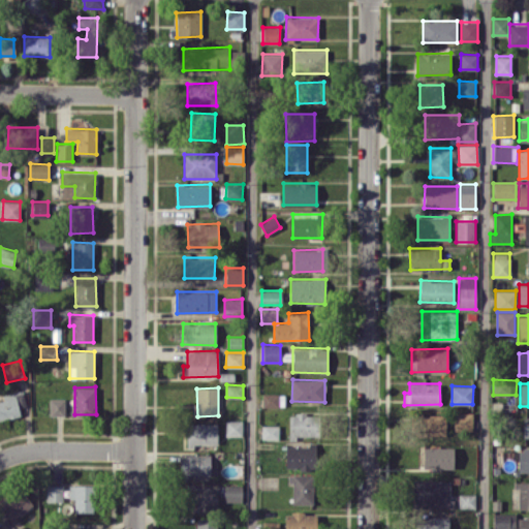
[(25,405),(23,391),(2,394),(3,400),(0,400),(0,418),(20,416),(19,406),(25,405)]
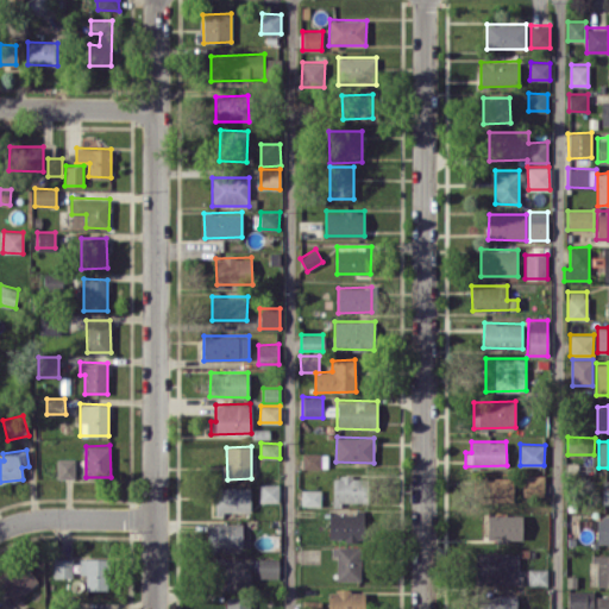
[(327,469),(327,453),(302,453),(302,469),(327,469)]
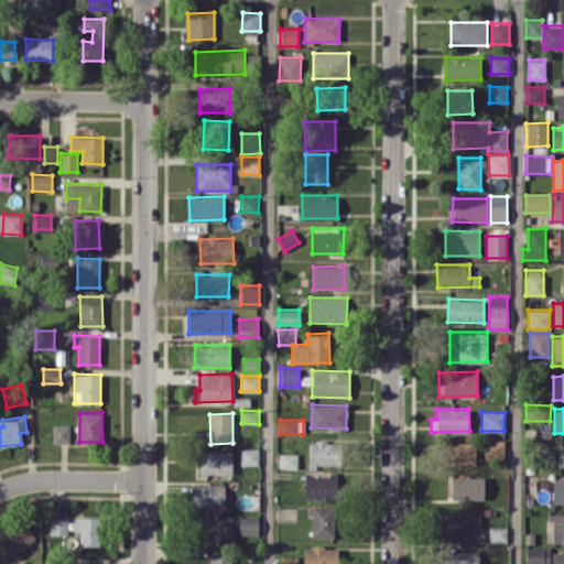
[(53,443),(69,443),(68,424),(52,424),(53,443)]
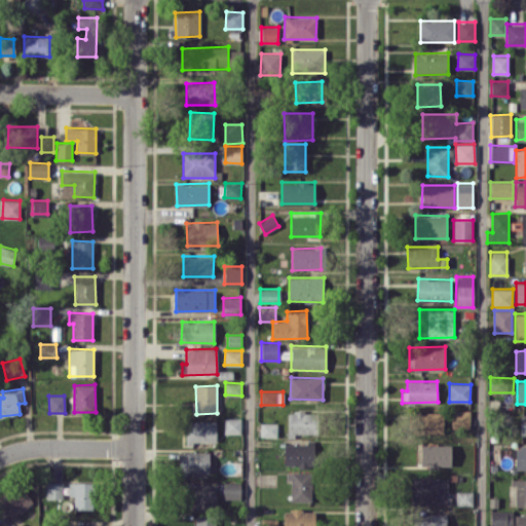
[(471,410),(452,409),(451,427),(470,428),(471,410)]
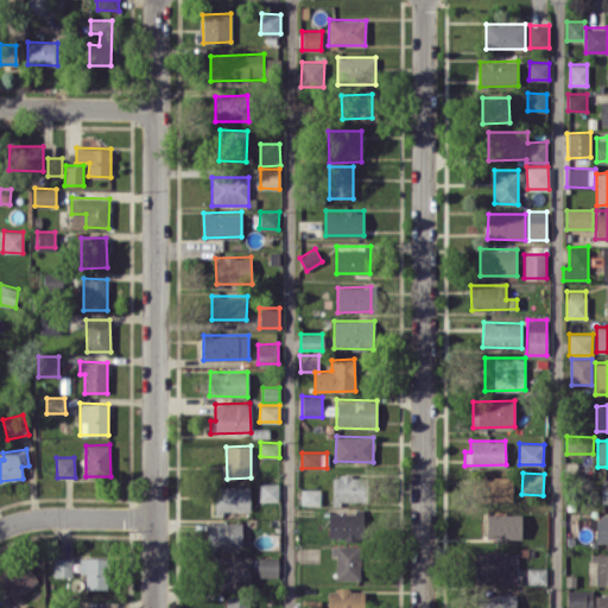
[(333,504),(365,502),(365,475),(333,476),(333,504)]
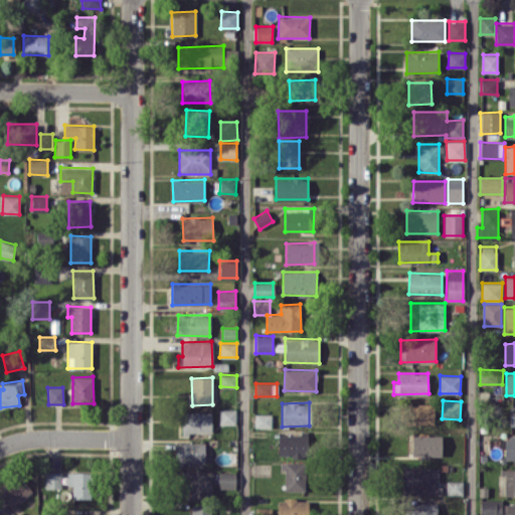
[(434,403),(408,403),(408,423),(435,423),(434,403)]
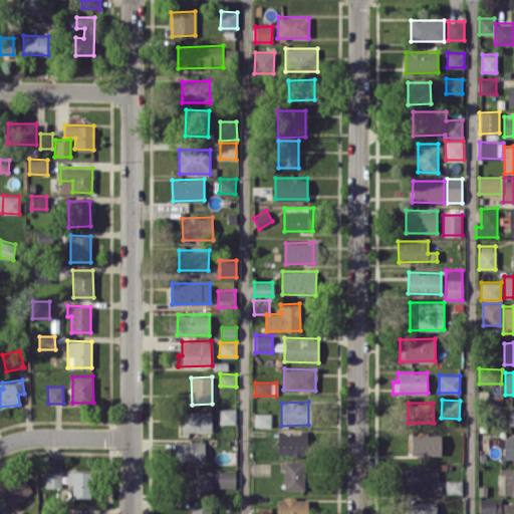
[(219,423),(236,423),(236,408),(219,408),(219,423)]
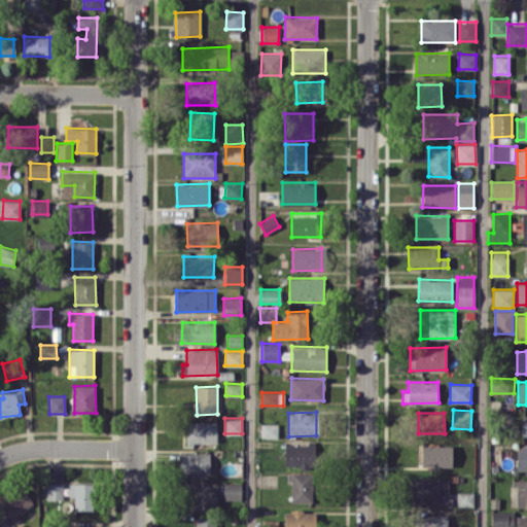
[(217,422),(185,421),(185,443),(216,444),(217,422)]
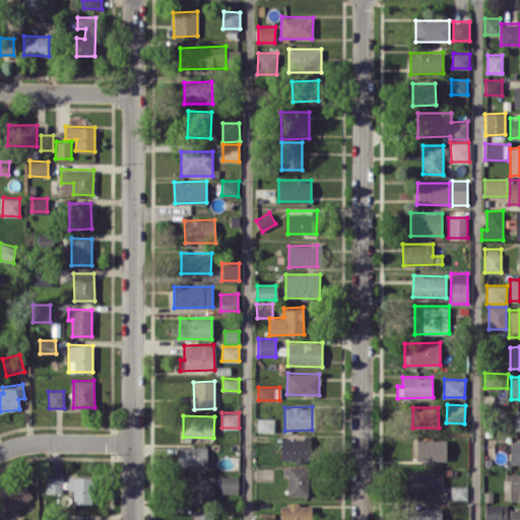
[(274,417),(258,417),(258,432),(273,432),(274,417)]
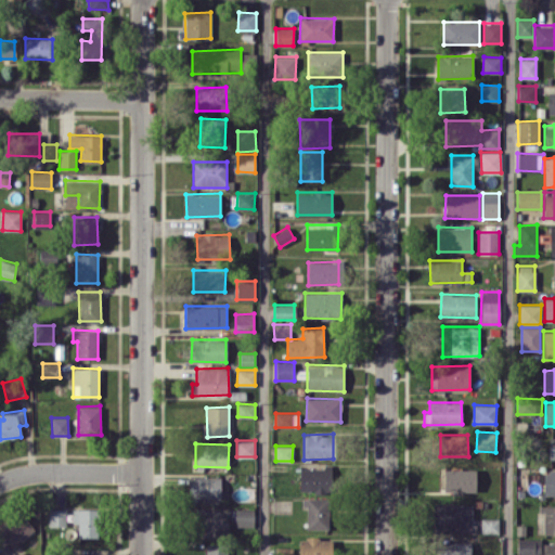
[(299,491),(330,492),(331,469),(300,468),(299,491)]
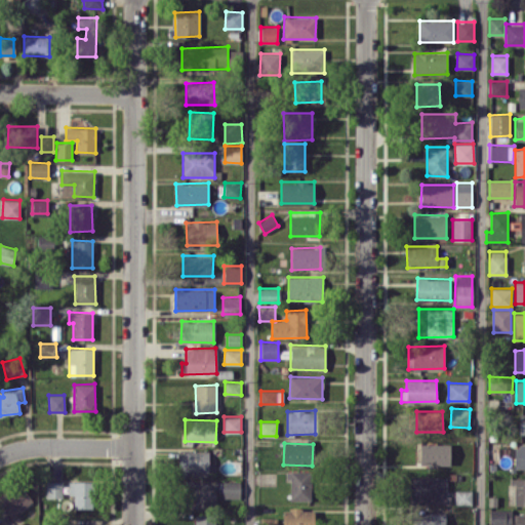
[(515,468),(524,468),(524,443),(516,444),(515,468)]
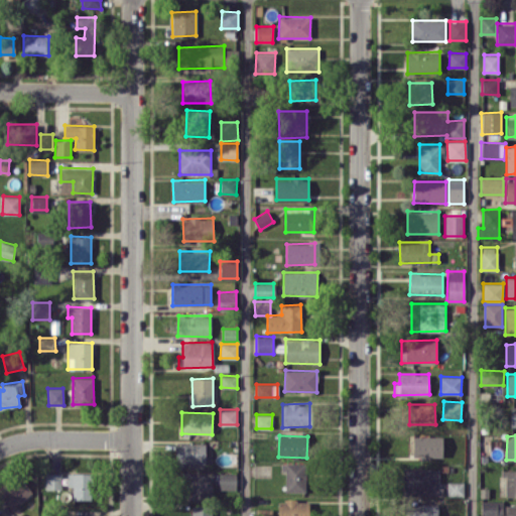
[(442,458),(442,436),(413,436),(412,457),(442,458)]
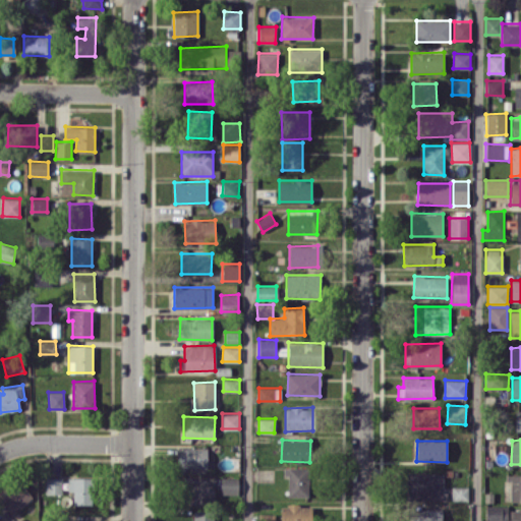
[(207,447),(176,448),(177,468),(208,468),(207,447)]
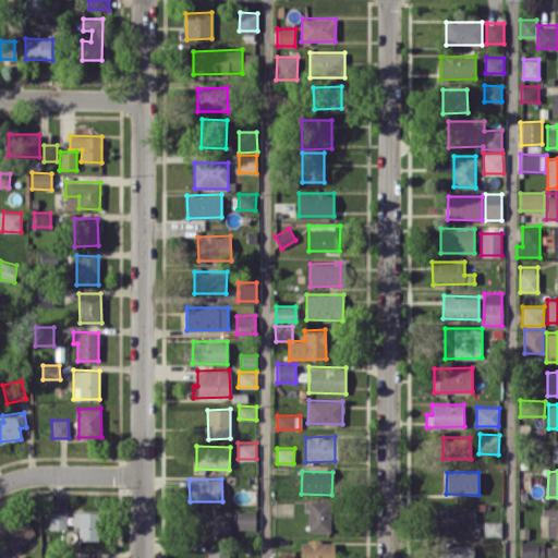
[(307,532),(330,531),(330,500),(306,500),(307,532)]
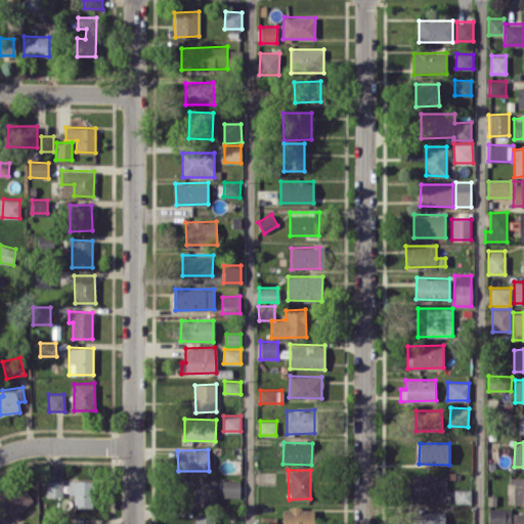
[(447,475),(409,475),(409,501),(446,503),(447,475)]
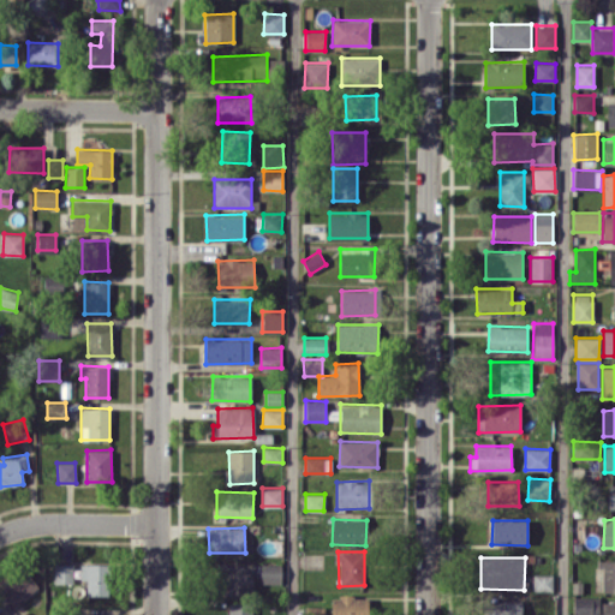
[(603,593),(614,593),(614,561),(603,562),(603,593)]
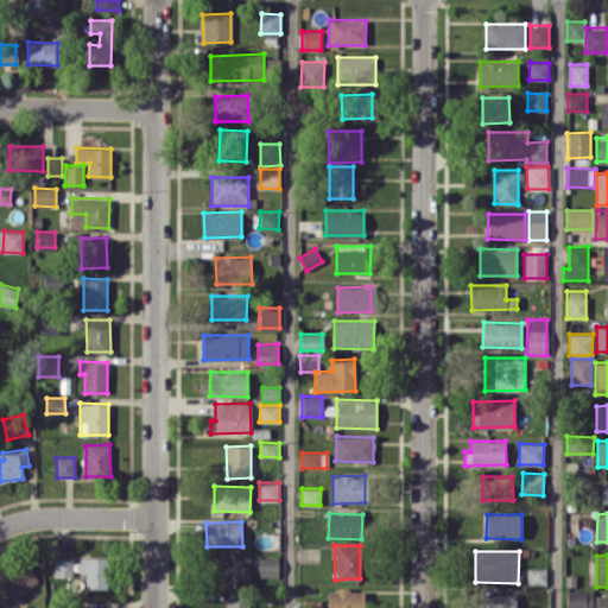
[(73,557),(54,557),(52,576),(73,576),(73,557)]
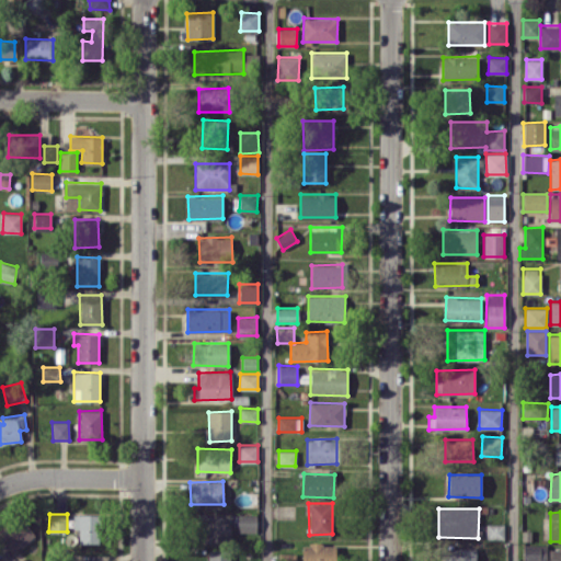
[(99,544),(100,514),(73,514),(73,528),(79,528),(79,542),(99,544)]
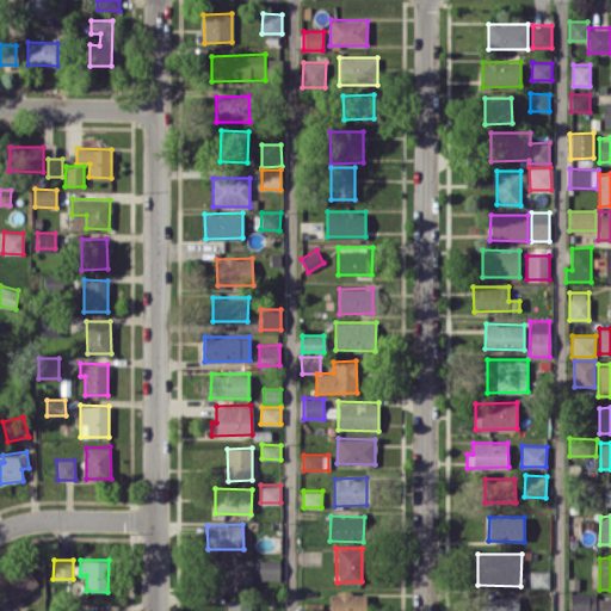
[(279,560),(258,560),(258,580),(279,579),(279,560)]
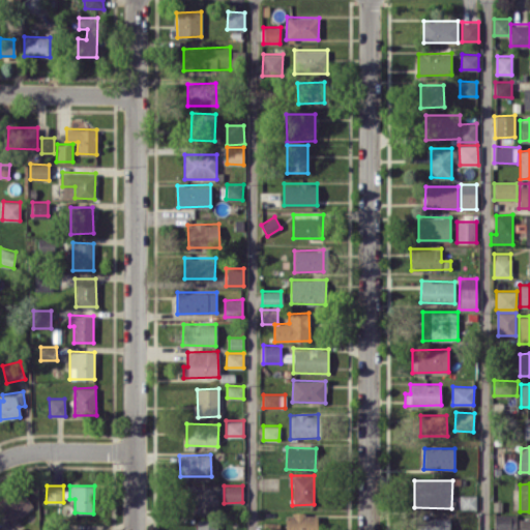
[(217,487),(184,488),(185,512),(218,511),(217,487)]
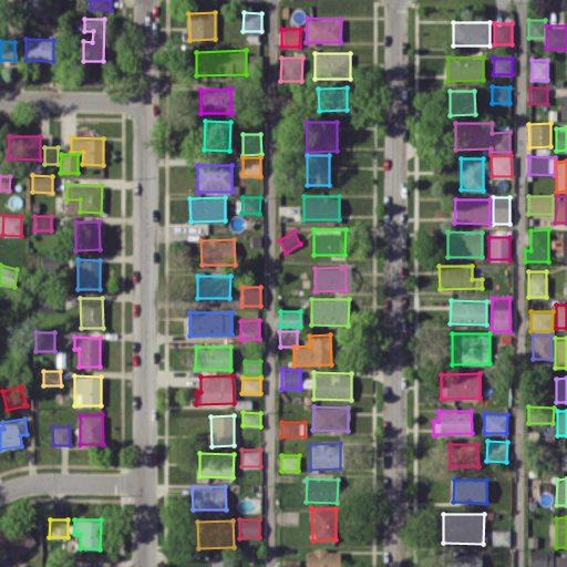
[(0,539),(0,540),(11,559),(35,544),(24,525),(0,539)]
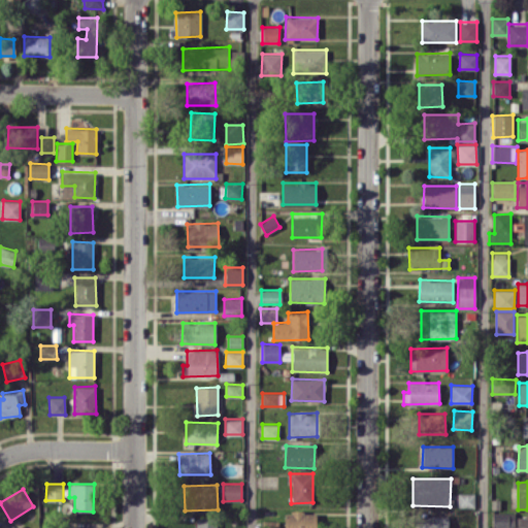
[(474,507),(474,493),(458,493),(458,507),(474,507)]
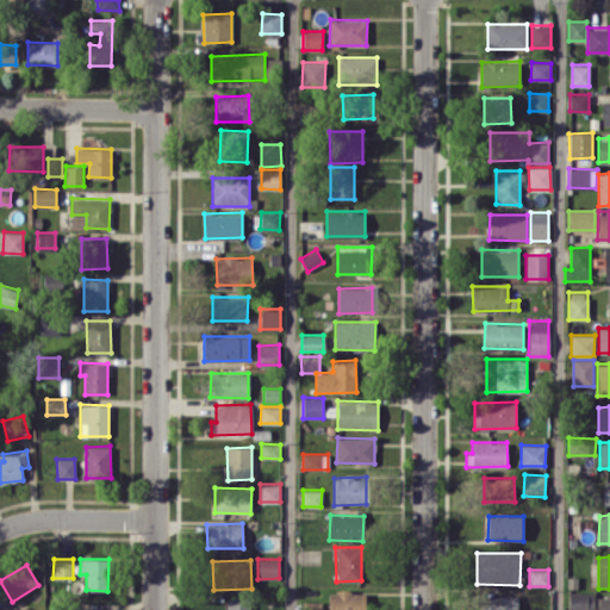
[(328,592),(328,609),(365,609),(366,591),(328,592)]
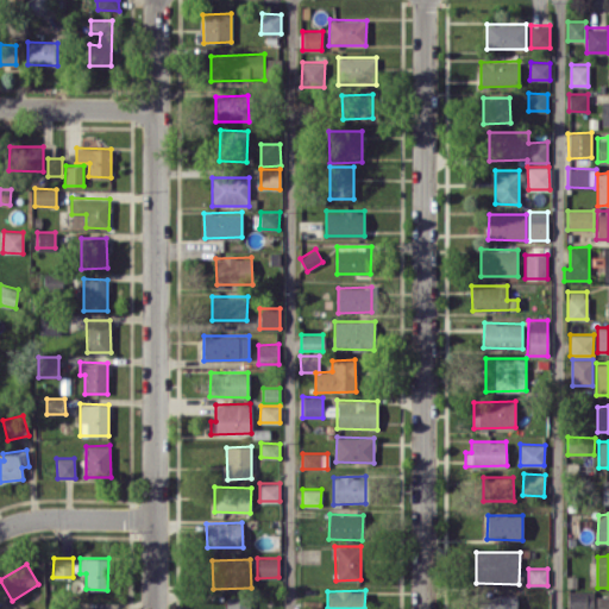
[(594,591),(569,590),(567,608),(594,608),(594,591)]
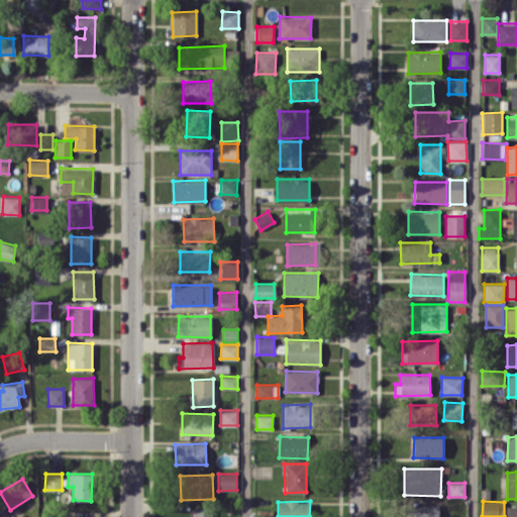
[(409,506),(409,516),(438,516),(439,505),(409,506)]
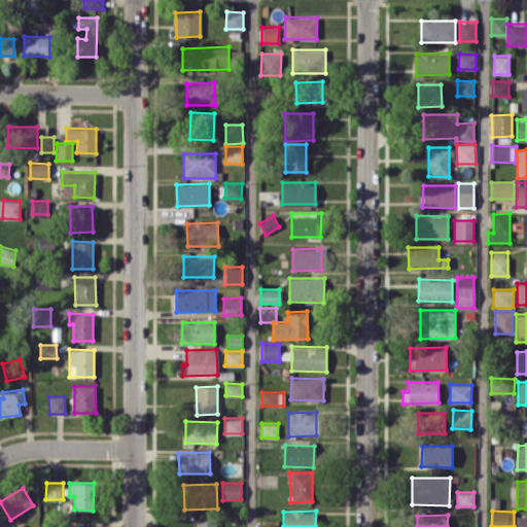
[(195,517),(194,526),(216,526),(216,517),(195,517)]
